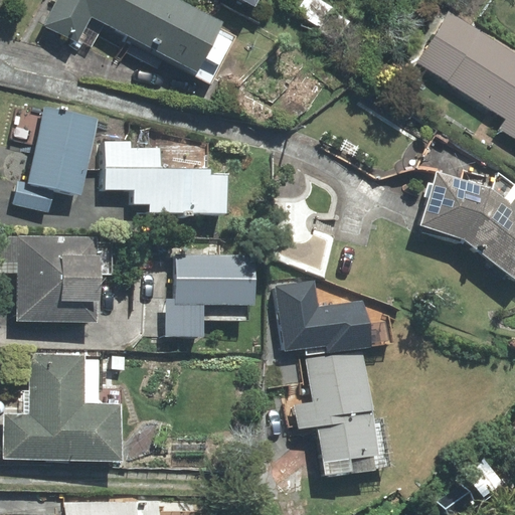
[(99,36),(120,47),(144,0),(58,0),(45,25),(92,49),(99,36)]
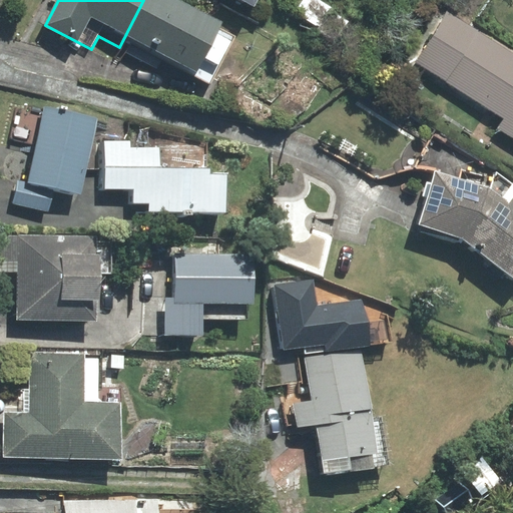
[(174,0),(143,0),(119,47),(157,68),(162,58),(209,83),(234,37),(219,29),(222,24),(174,0)]
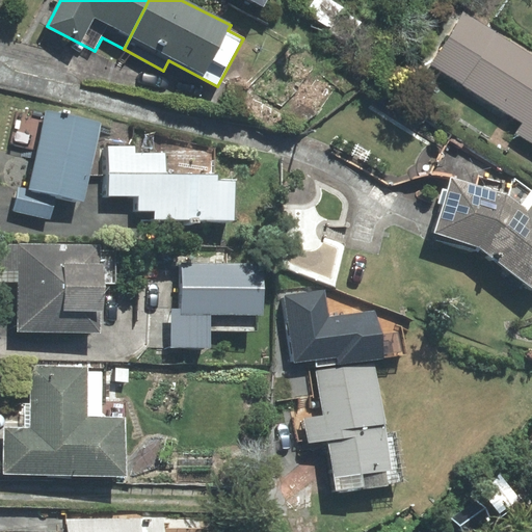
[(531,54),(464,14),(433,63),(527,122),(519,134),(531,142),(531,54)]
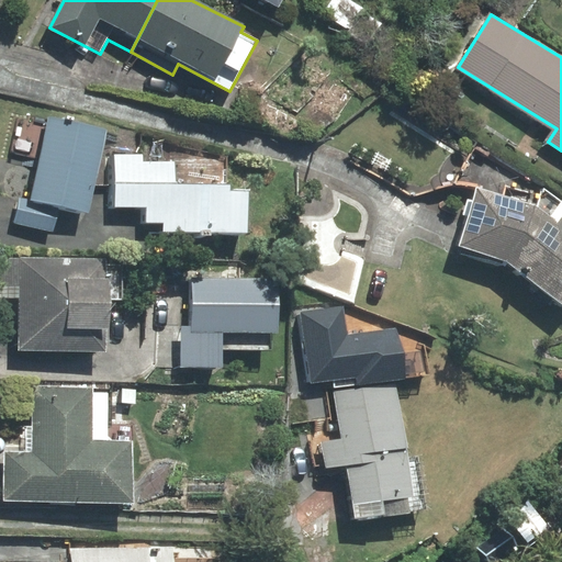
[(49,117),(32,199),(88,211),(105,131),(49,117)]
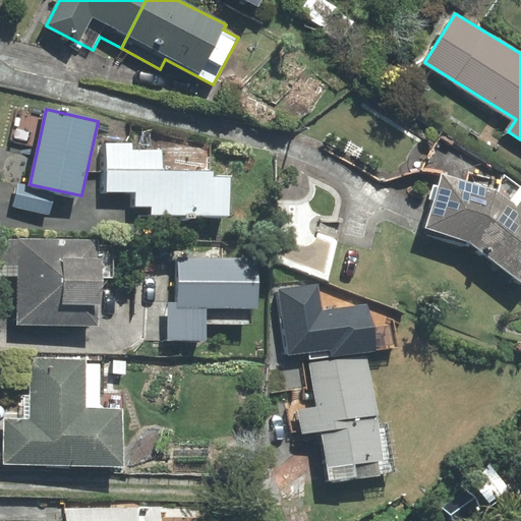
[(131,145),(107,145),(106,193),(134,193),(134,208),(152,208),(152,215),(229,216),(229,178),(213,178),(213,173),(161,172),(162,152),(131,151),(131,145)]
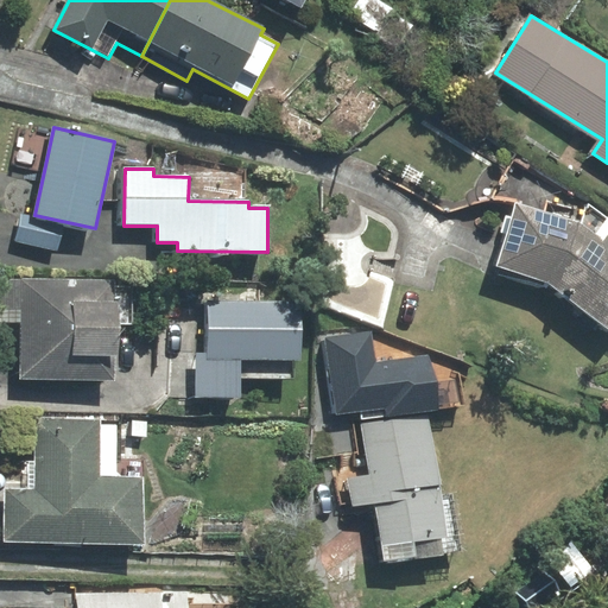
[(607,216),(589,204),(580,223),(517,204),(499,265),(549,282),(607,328),(607,216)]
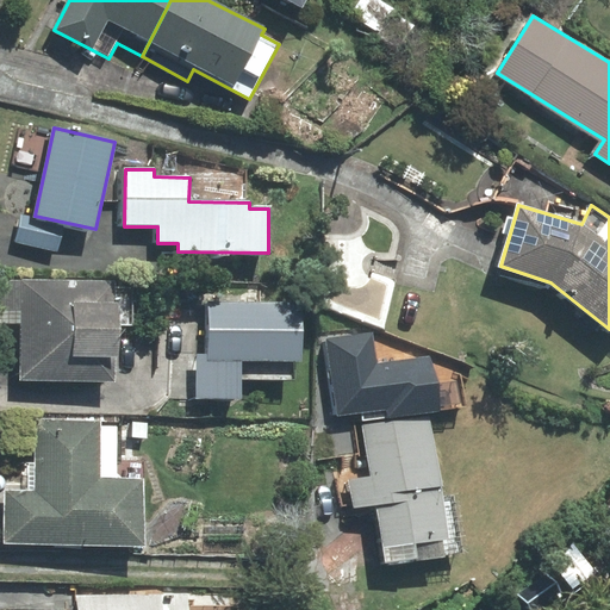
[(63,226),(22,217),(16,241),(57,250),(63,226)]
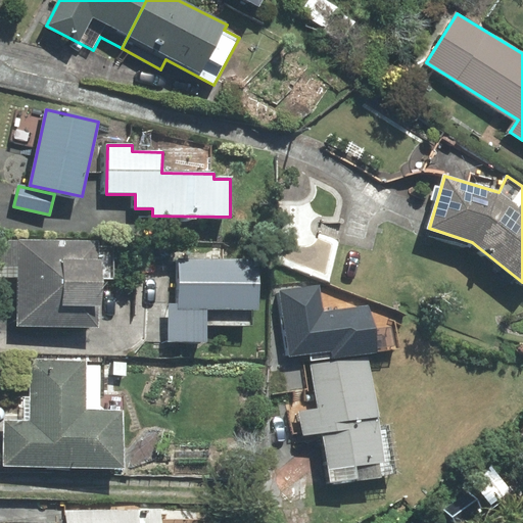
[(97,259),(97,243),(0,241),(0,276),(20,277),(19,324),(98,325),(98,306),(102,306),(102,260),(97,259)]
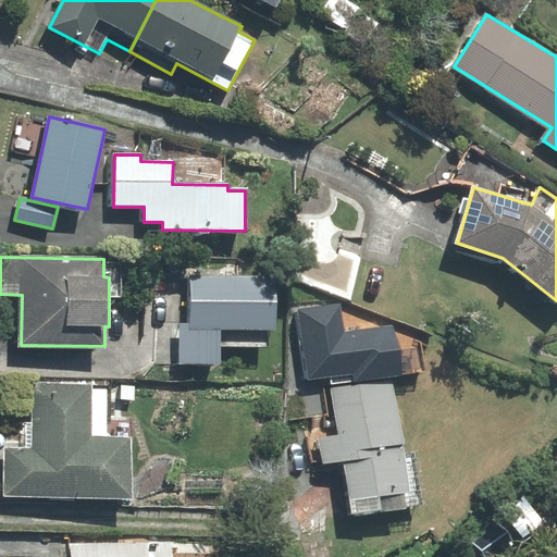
[(275,277),(189,275),(188,323),(188,329),(222,329),(222,347),(270,348),(270,329),(274,329),(275,277)]
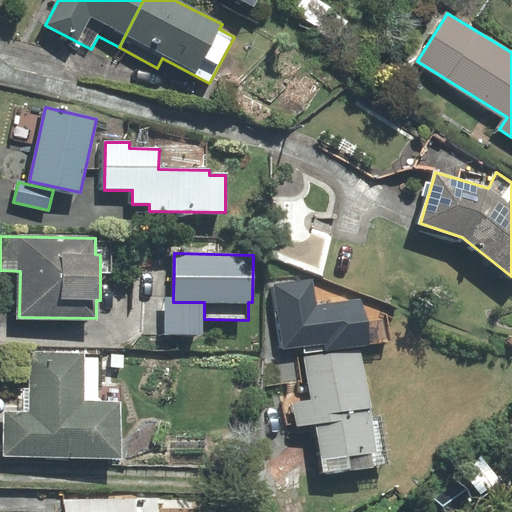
[(360,299),(316,305),(313,280),(275,285),(284,348),(325,342),(326,348),(366,342),(360,299)]
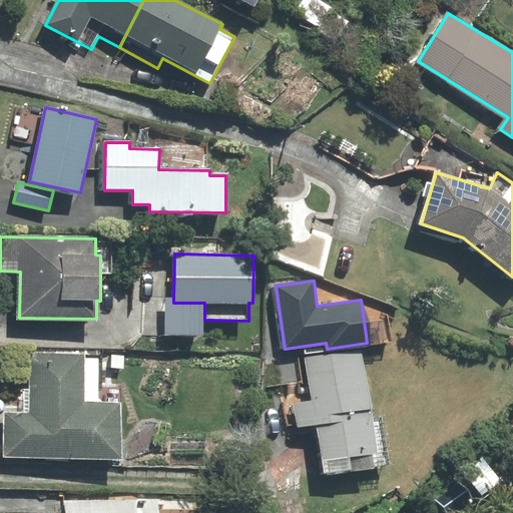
[(204,303),(173,303),(173,298),(165,298),(164,335),(203,336),(204,320),(204,303)]
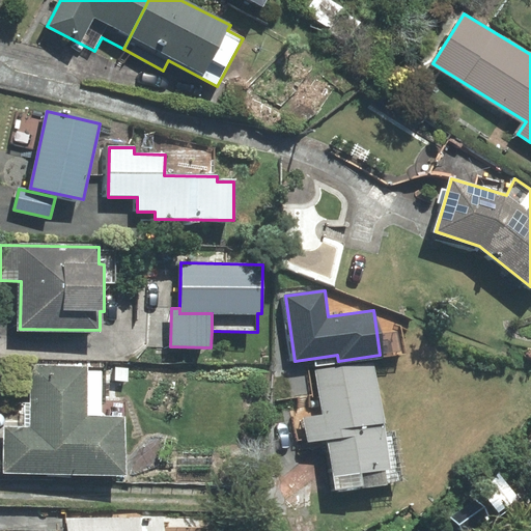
[(309,442),(328,439),(335,490),(390,482),(372,364),(317,372),(324,415),(305,418),(309,442)]
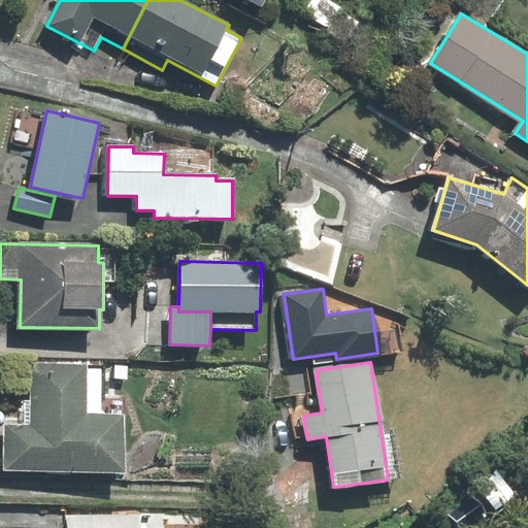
[(6,427),(6,468),(122,469),(123,417),(100,417),(101,371),(86,371),(86,365),(33,365),(32,427),(6,427)]
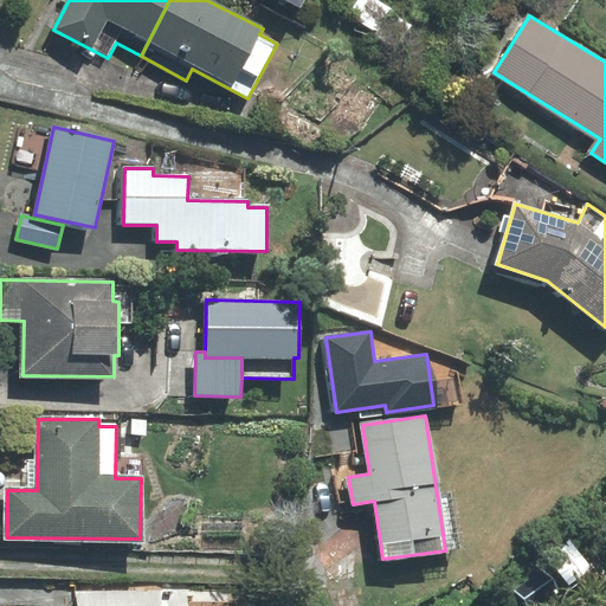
[(186,592),(81,594),(81,605),(233,605),(233,603),(186,604),(186,592)]
